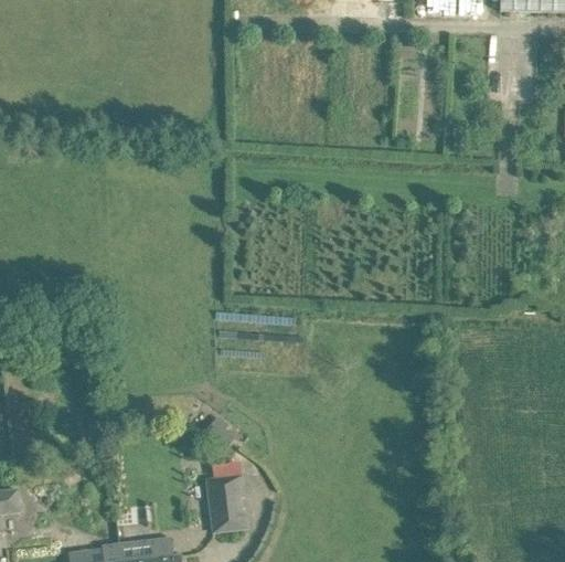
[(500,0),(500,9),(564,10),(564,0),(500,0)]
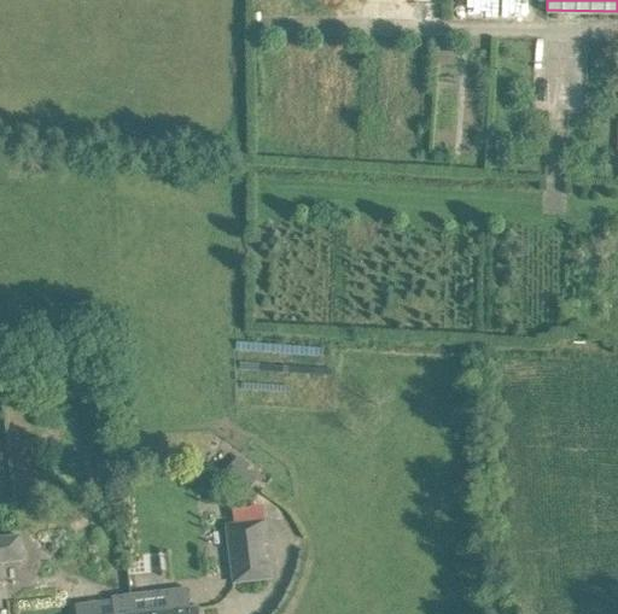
[(234,580),(272,576),(269,554),(262,555),(261,542),(268,542),(264,518),(227,522),(234,580)]
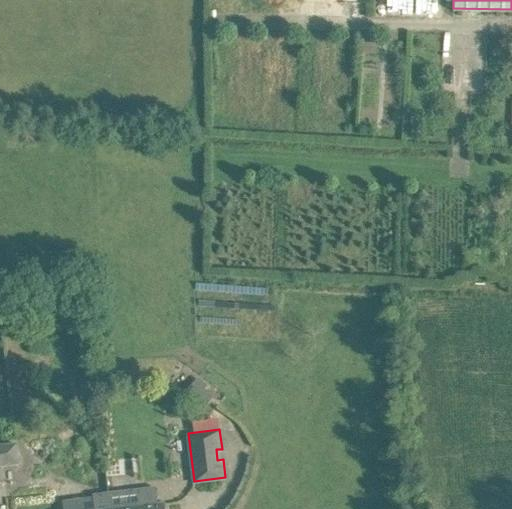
[(0,480),(4,480),(2,464),(19,462),(16,442),(0,443),(0,480)]
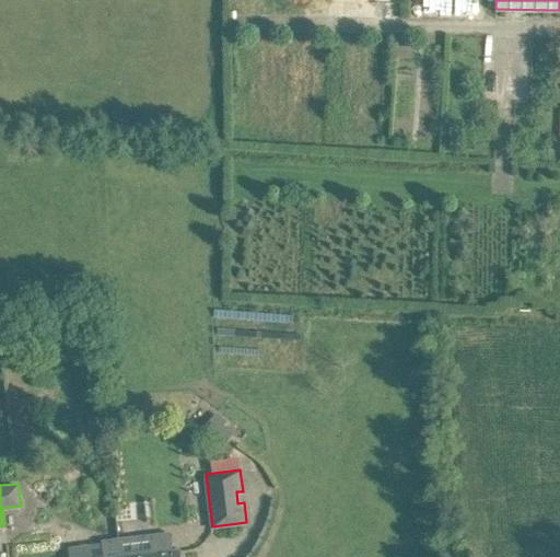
[(181,556),(179,548),(173,549),(171,531),(153,533),(155,552),(124,556),(121,537),(118,537),(102,540),(103,556),(181,556)]
